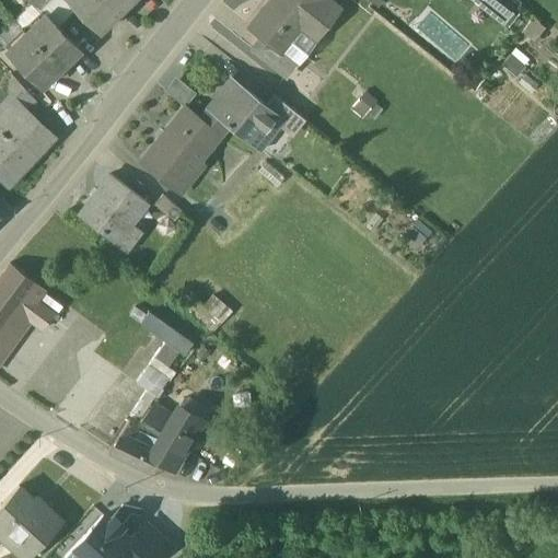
[(55,0),(27,0),(41,13),(55,0)]
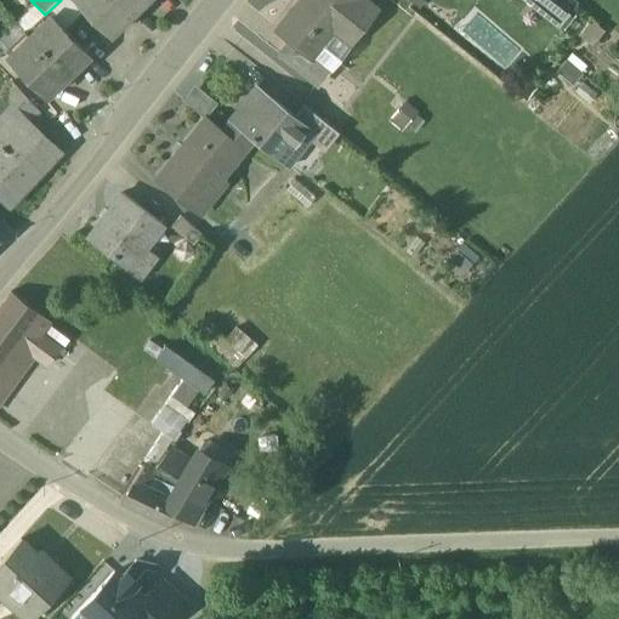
[(148,0),(78,0),(113,35),(148,0)]
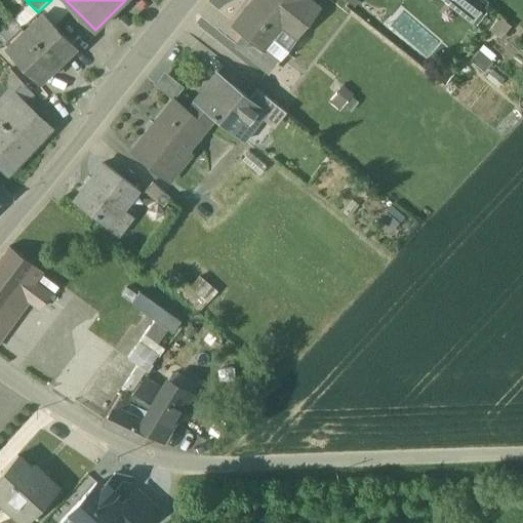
[(319,8),(308,0),(255,0),(236,26),(247,35),(266,50),(267,48),(283,29),(294,39),(319,8)]
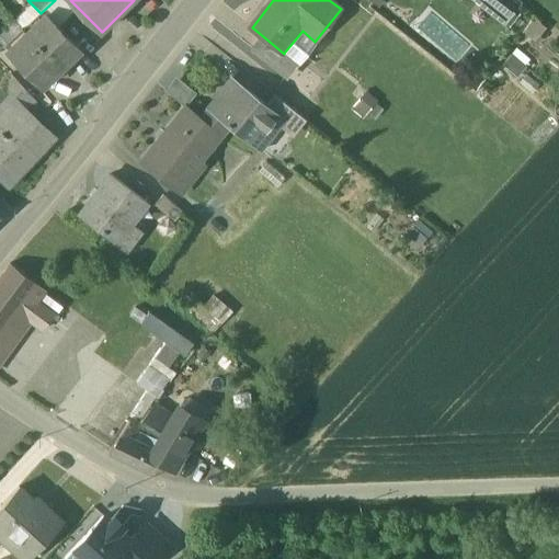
[(497,0),(471,0),(505,27),(516,14),(497,0)]
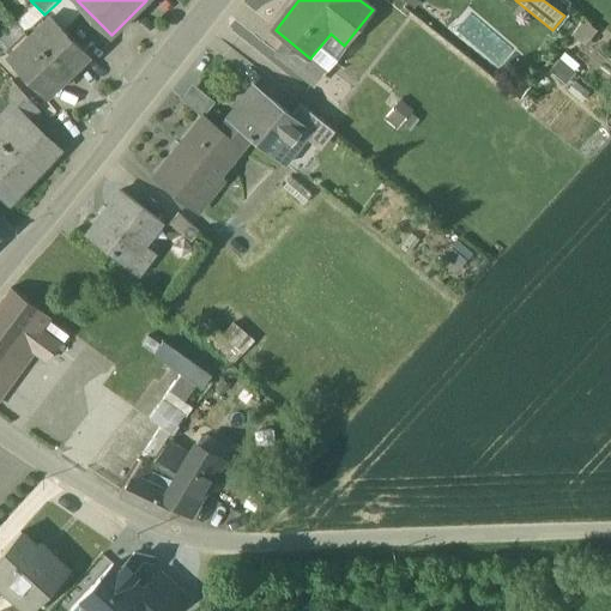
[(52,17),(10,56),(48,96),(90,56),(52,17)]
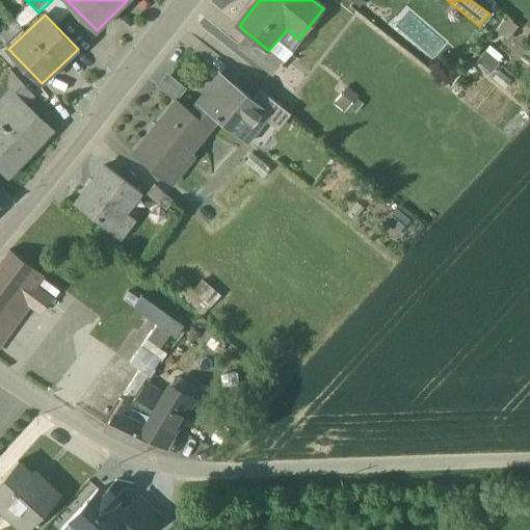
[(270,49),(269,51),(250,35),(240,48),(271,73),(283,59),(270,49)]
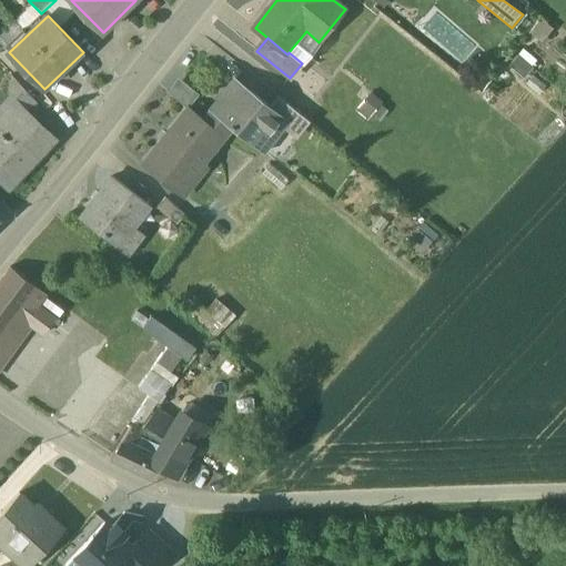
[(37,101),(13,77),(0,90),(10,100),(11,99),(27,113),(28,112),(37,101)]
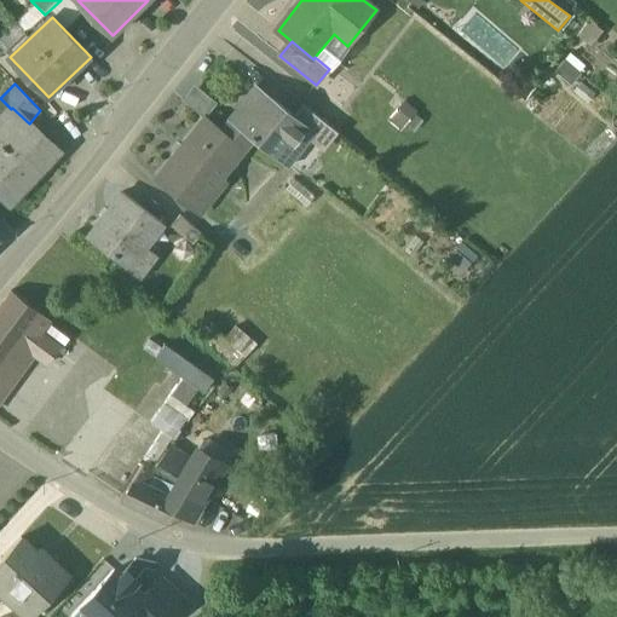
[(295,117),(259,87),(232,121),(234,122),(224,134),(246,151),(255,139),(280,159),(293,142),(299,145),(301,143),(311,131),(312,130),(295,117)]
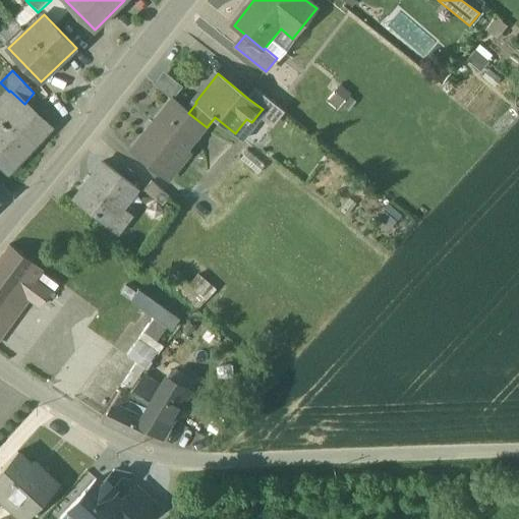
[(286,113),(256,89),(248,99),(263,109),(262,110),(278,123),(286,113)]
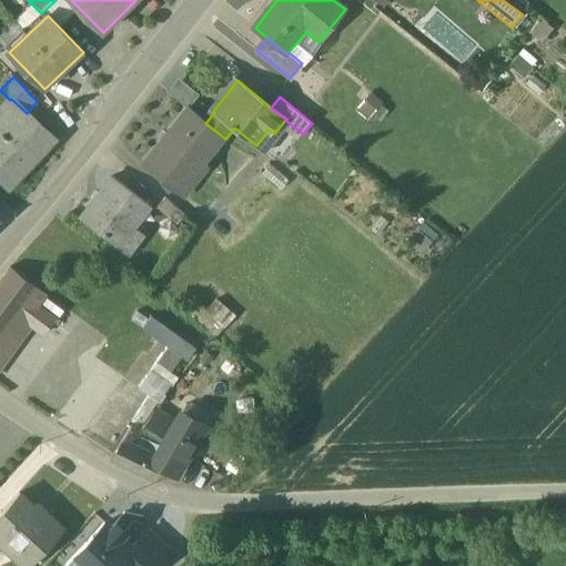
[(37,120),(28,112),(27,113),(11,99),(10,100),(0,110),(0,120),(8,128),(0,135),(0,179),(11,190),(38,162),(36,160),(56,139),(37,121),(37,120)]
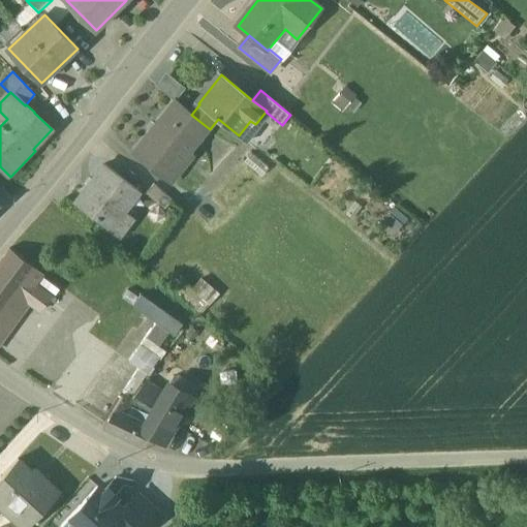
[(191,115),(177,102),(135,153),(173,183),(195,155),(191,152),(210,129),(191,115)]
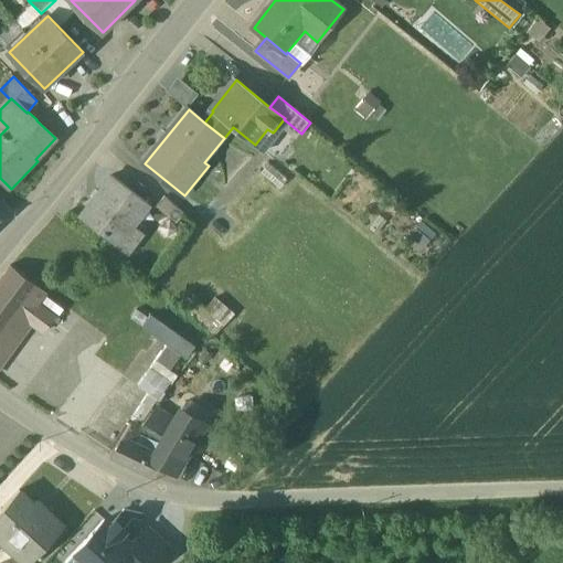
[(394,119),(384,112),(373,127),(383,134),(394,119)]
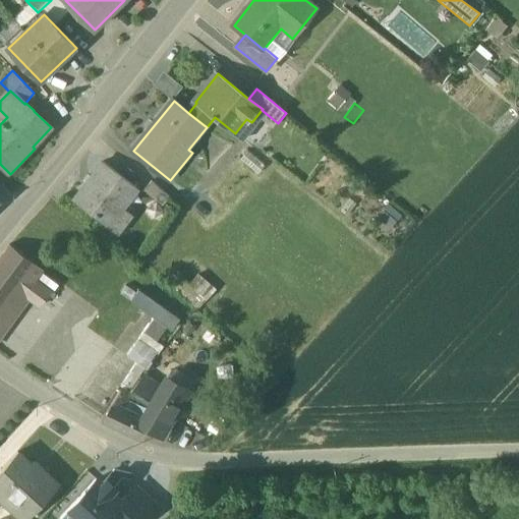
[(246,119),(235,133),(244,140),(245,139),(257,123),(253,120),(251,122),(246,119)]
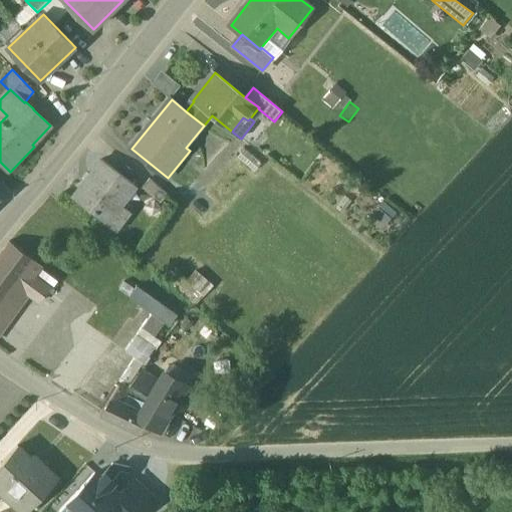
[(137,187),(103,161),(74,198),(107,225),(137,187)]
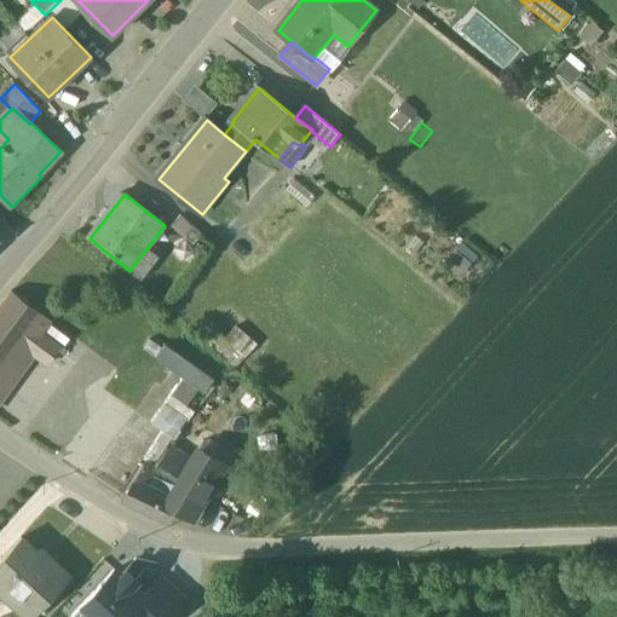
[(205,235),(182,217),(173,228),(196,246),(205,235)]
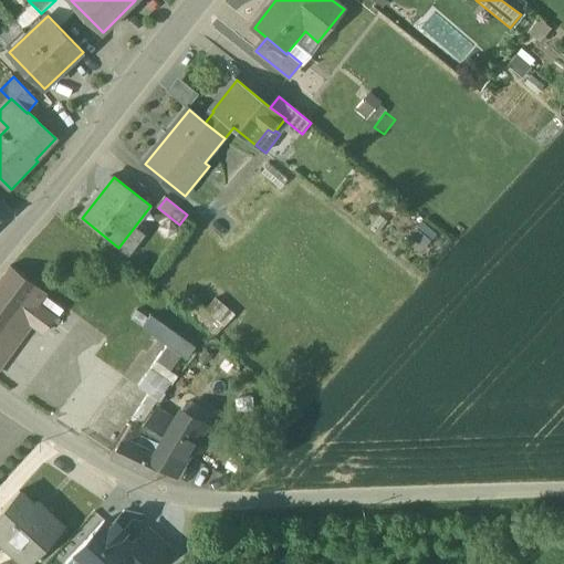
[(48,294),(12,268),(0,284),(0,371),(33,326),(44,335),(58,319),(40,305),(48,294)]
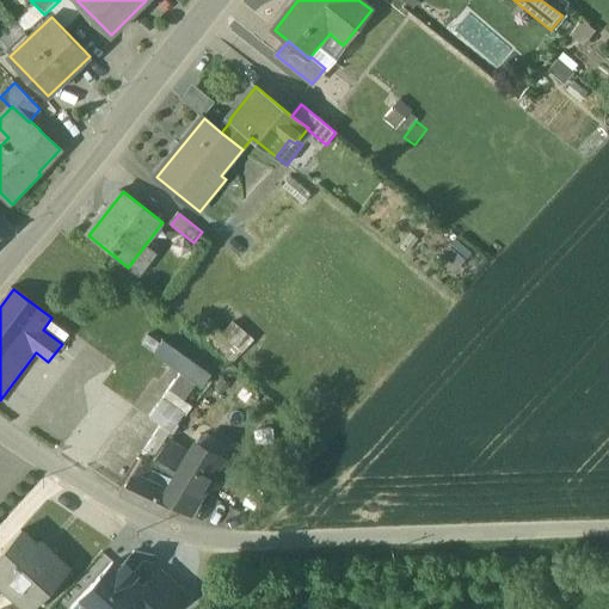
[(178,444),(171,441),(155,461),(178,477),(191,454),(178,444)]
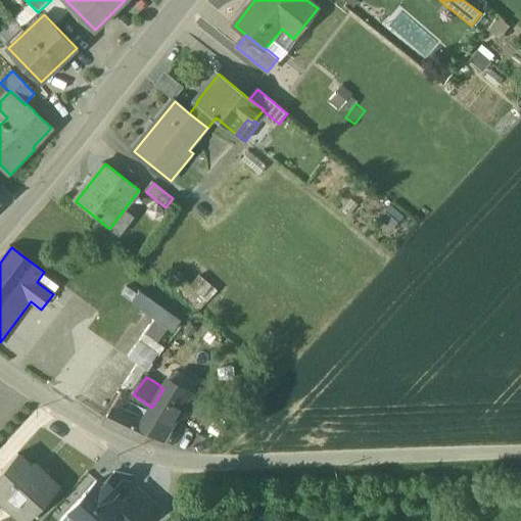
[(152,408),(144,421),(152,426),(150,430),(163,438),(191,393),(169,380),(163,388),(152,408)]
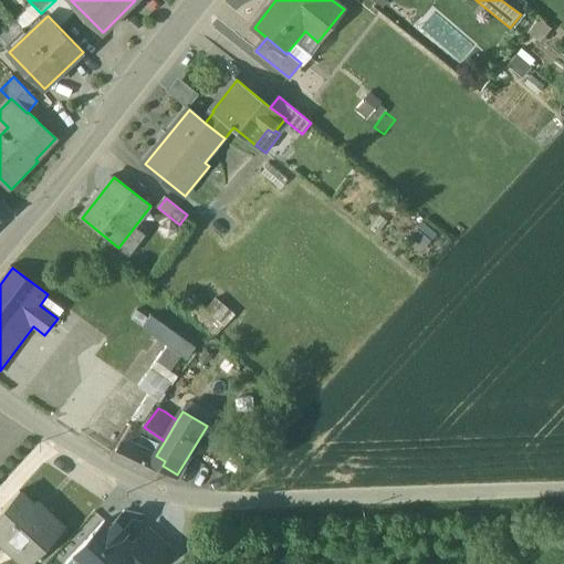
[(139,430),(132,426),(124,438),(132,442),(139,430)]
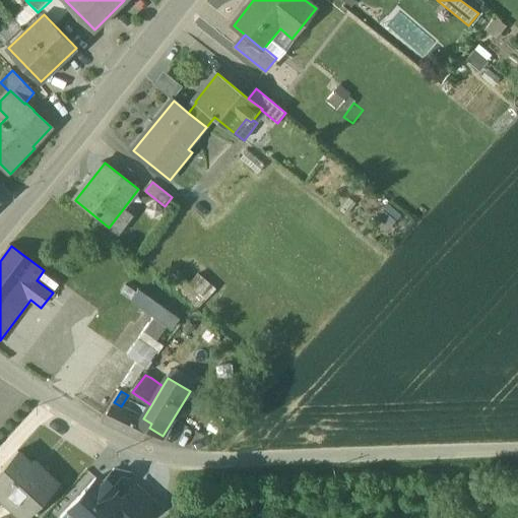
[(121,406),(114,402),(103,421),(142,440),(143,439),(142,439),(149,428),(151,424),(143,418),(121,406)]
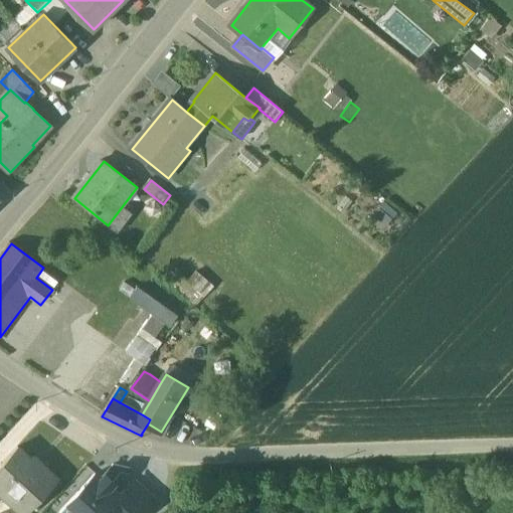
[(42,470),(19,448),(0,468),(0,482),(10,492),(6,496),(7,497),(23,512),(28,512),(59,480),(45,467),(42,470)]
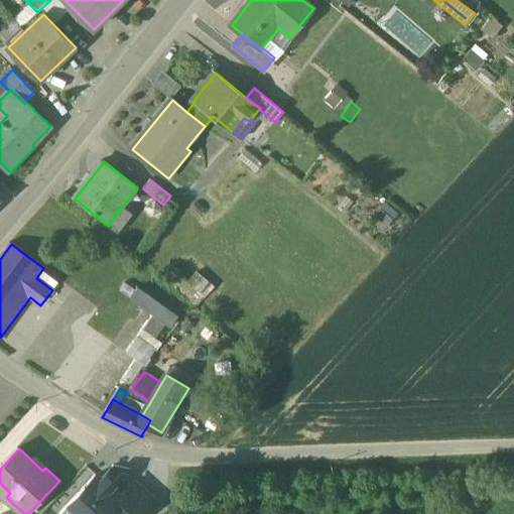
[(107,475),(103,480),(98,475),(71,504),(82,513),(109,513),(110,512),(123,498),(121,497),(112,488),(116,483),(107,475)]
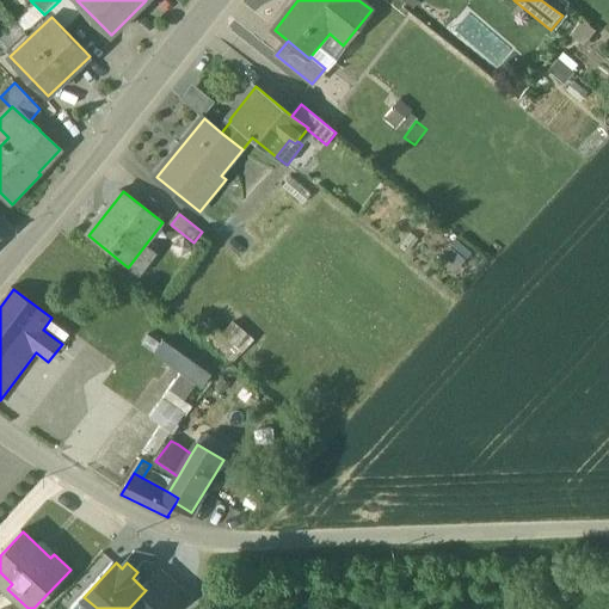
[(12,584),(0,572),(0,596),(1,598),(8,590),(7,589),(12,584)]
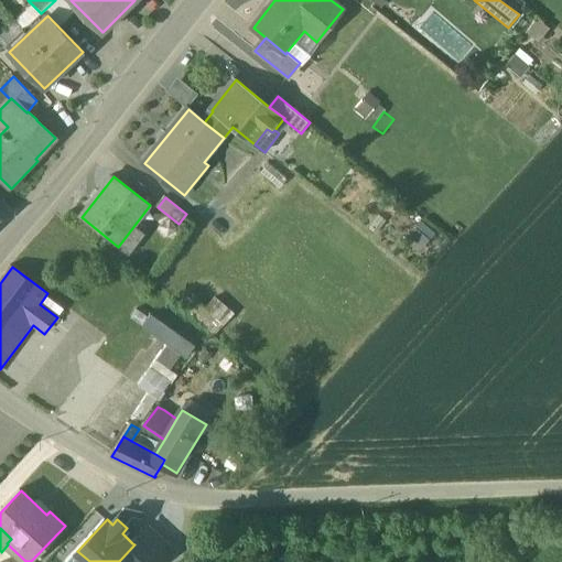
[(146,529),(132,543),(134,544),(120,560),(122,561),(155,561),(168,549),(146,529)]
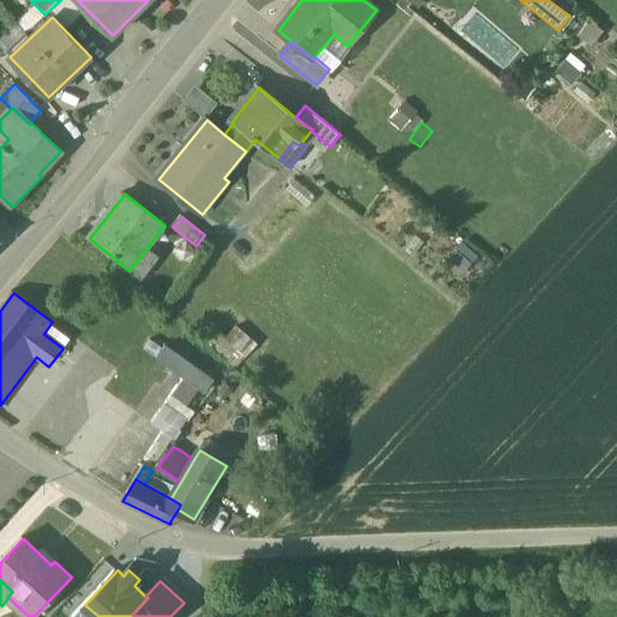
[(98,616),(85,605),(74,616),(98,616)]
